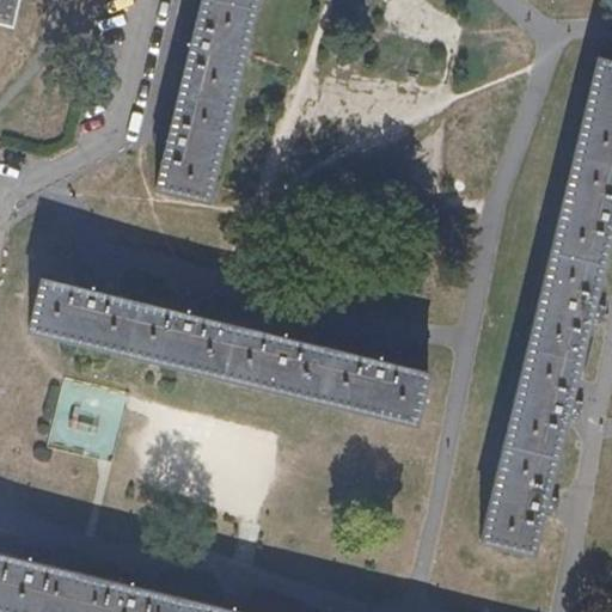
[(207,200),(255,0),(199,0),(191,35),(187,53),(170,127),(165,146),(155,189),(207,200)]
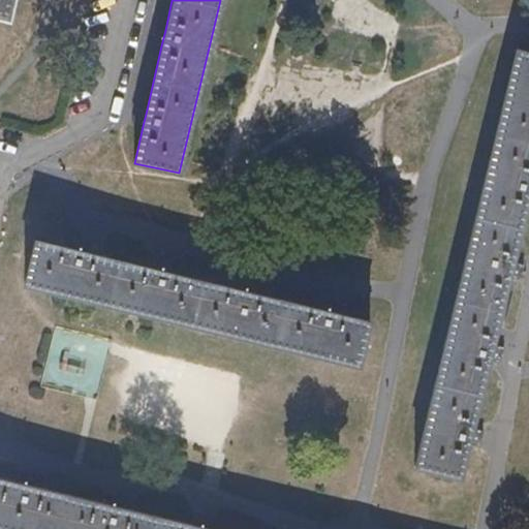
[(161,45),(165,30),(155,27),(151,42),(161,45)]
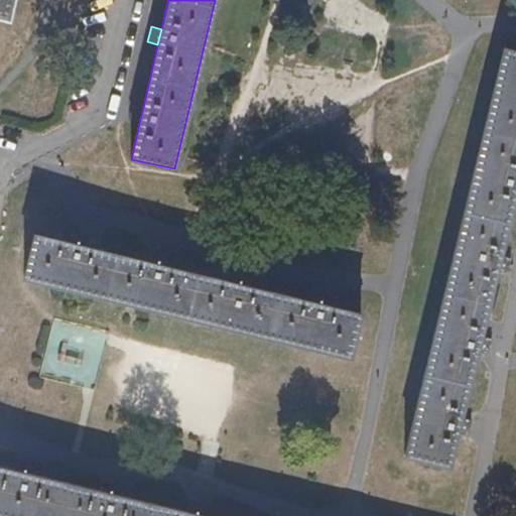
[(481,332),(497,269),(501,252),(515,189),(515,51),(503,48),(404,454),(446,467),(457,430),(462,412),(476,350),(481,332)]
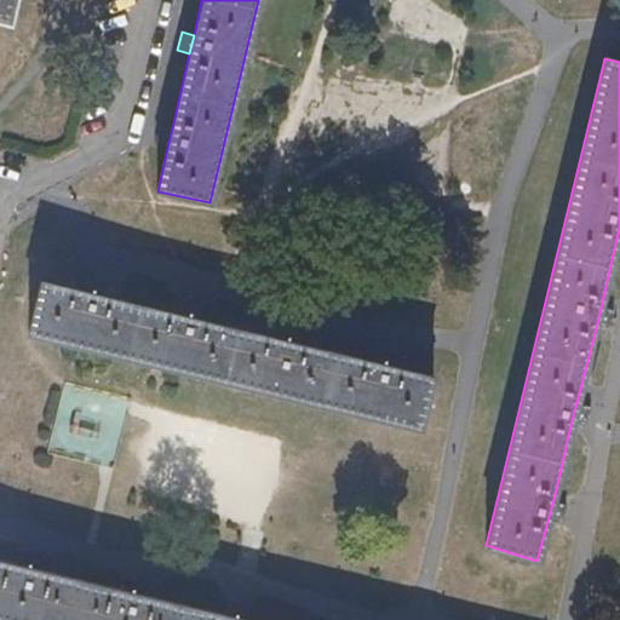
[(167,148),(172,128),(159,125),(154,144),(167,148)]
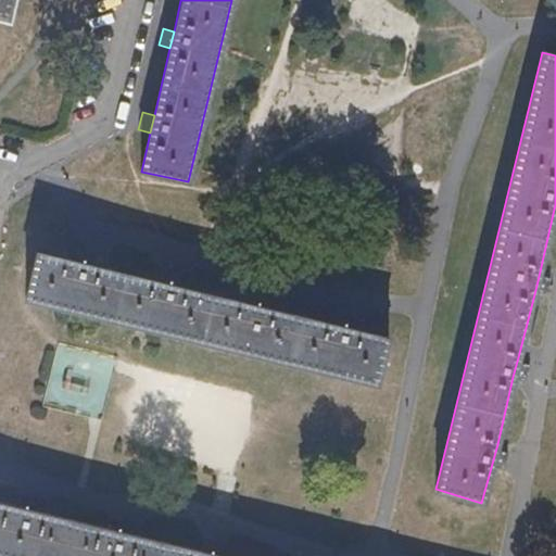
[(93,265),(98,254),(79,250),(77,261),(93,265)]
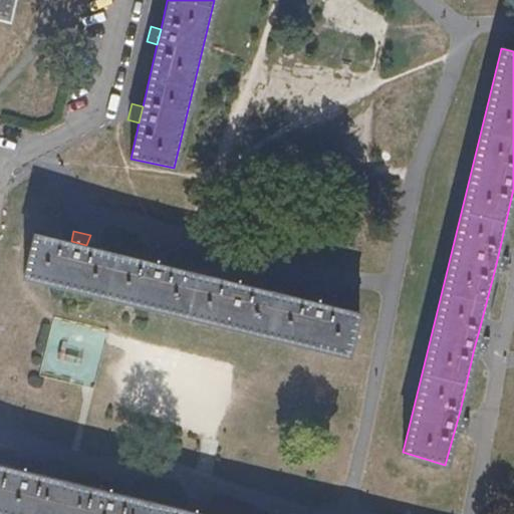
[(309,299),(246,284),(229,280),(162,263),(147,260),(86,245),(71,241),(33,232),(23,277),(347,356),(358,311),(325,303),(309,299)]
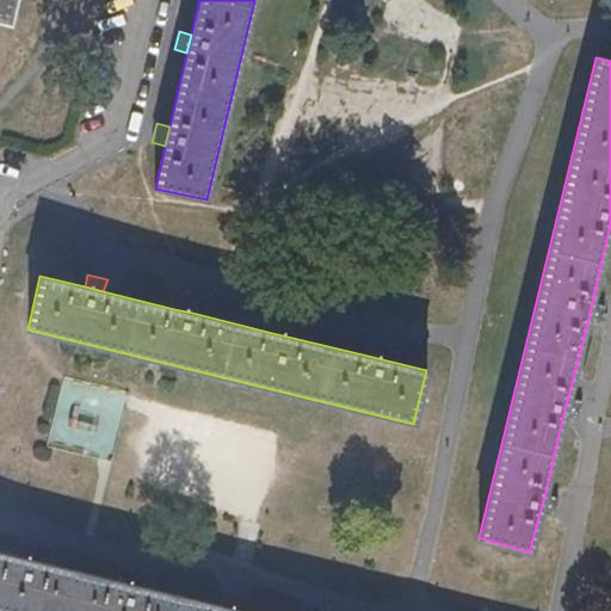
[(192,313),(196,300),(178,296),(174,309),(192,313)]
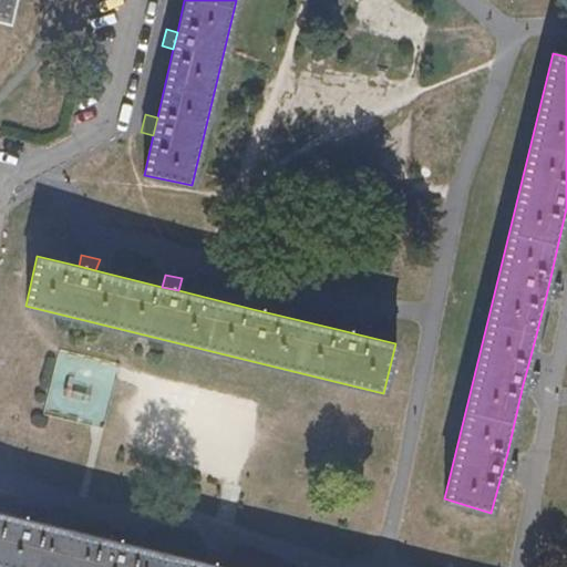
[(558,299),(564,279),(550,277),(546,296),(558,299)]
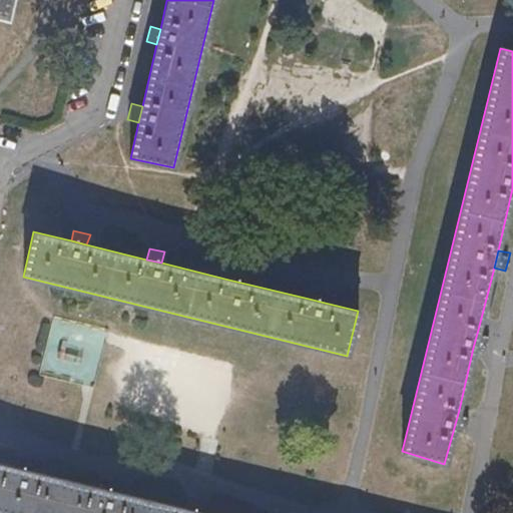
[(245,284),(248,272),(232,270),(228,280),(245,284)]
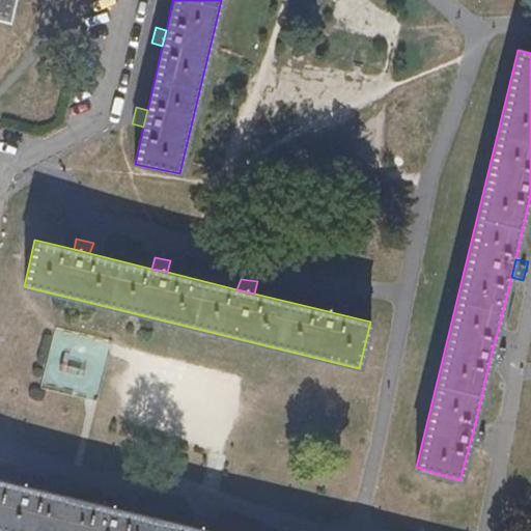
[(336,313),(339,301),(322,297),(319,309),(336,313)]
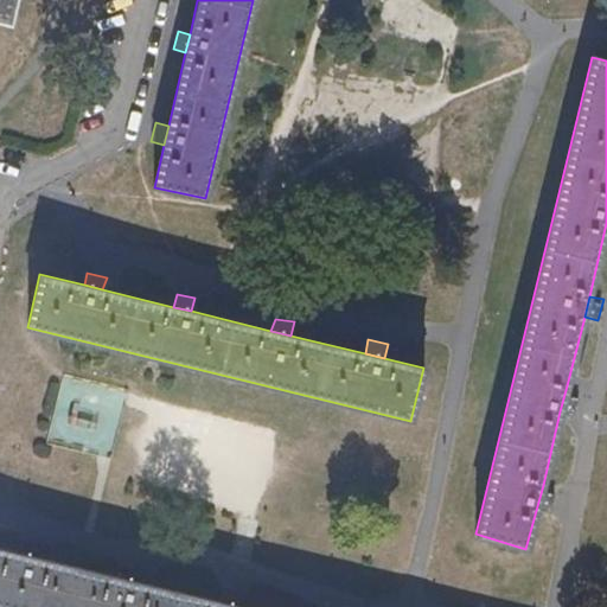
[(575,416),(580,395),(566,390),(560,411),(575,416)]
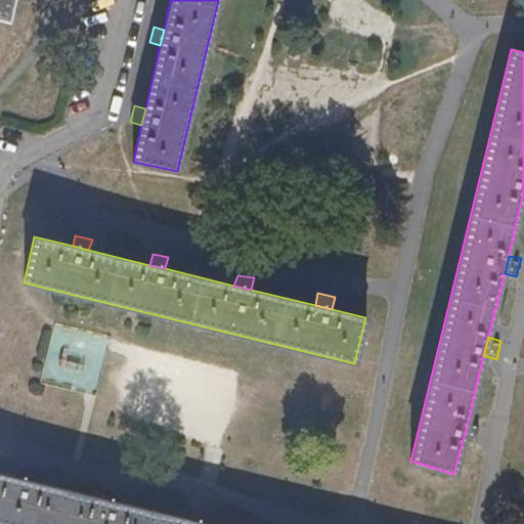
[(476,441),(480,423),(469,419),(464,437),(476,441)]
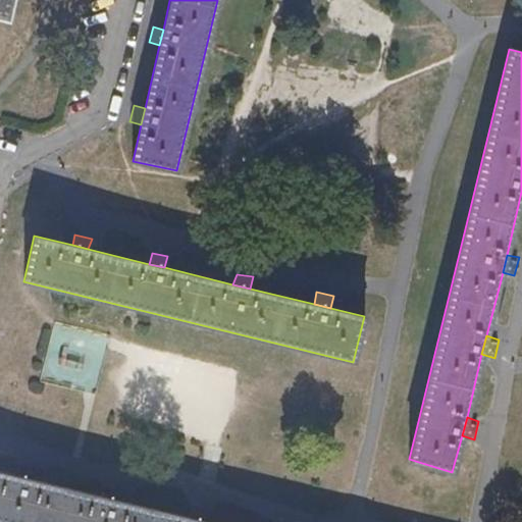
[(204,521),(0,473),(0,521),(4,521),(204,521)]
